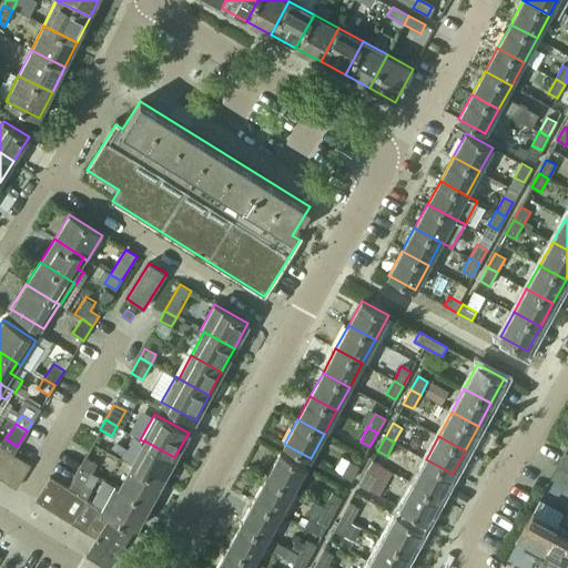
[(132,464),(162,480),(174,457),(144,440),(144,442),(132,464)]
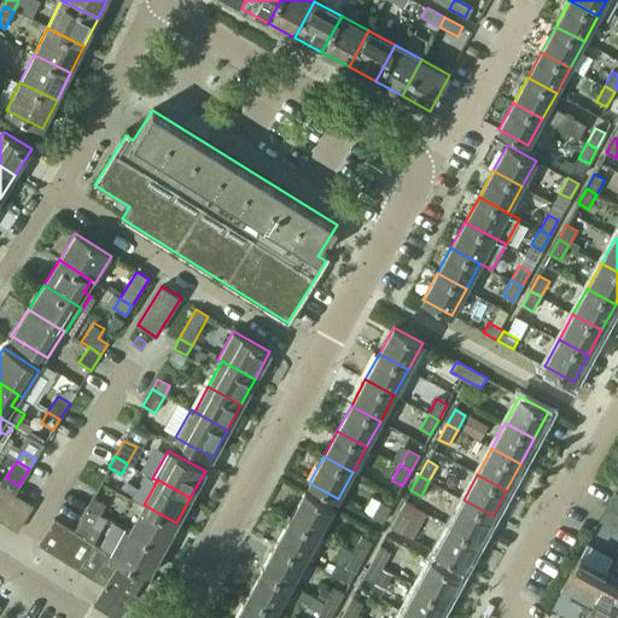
[(0,499),(0,520),(4,523),(18,497),(6,490),(0,499)]
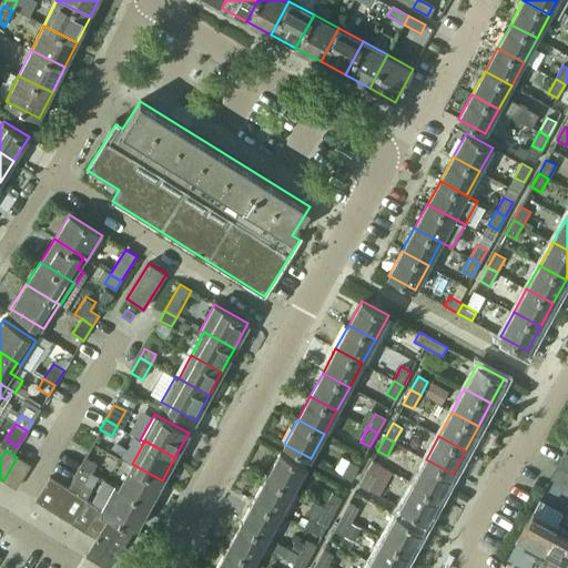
[(266,476),(293,490),(306,466),(280,452),(266,476)]
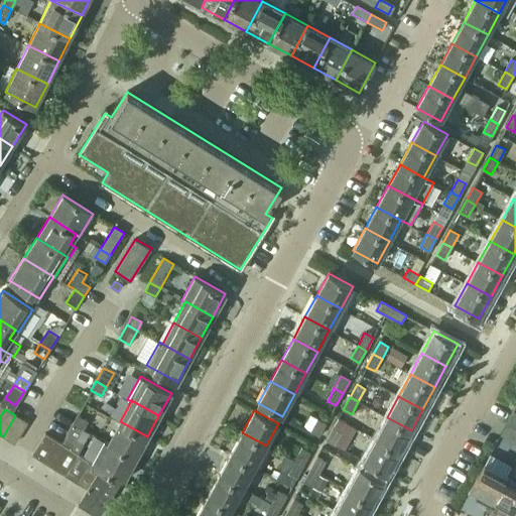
[(506,424),(515,428),(515,412),(513,411),(506,424)]
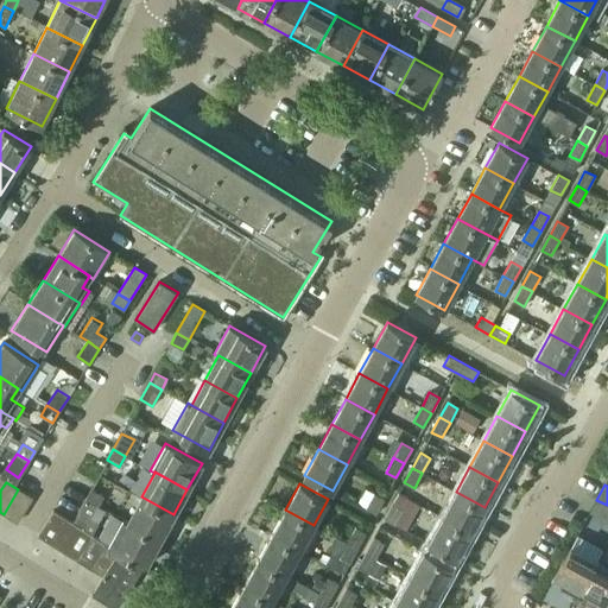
[(4,514),(17,523),(32,499),(18,489),(4,514)]
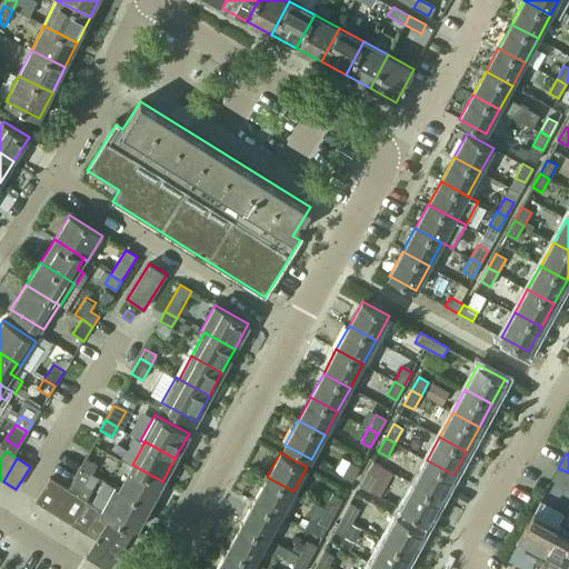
[(80,468),(91,473),(97,465),(86,458),(80,468)]
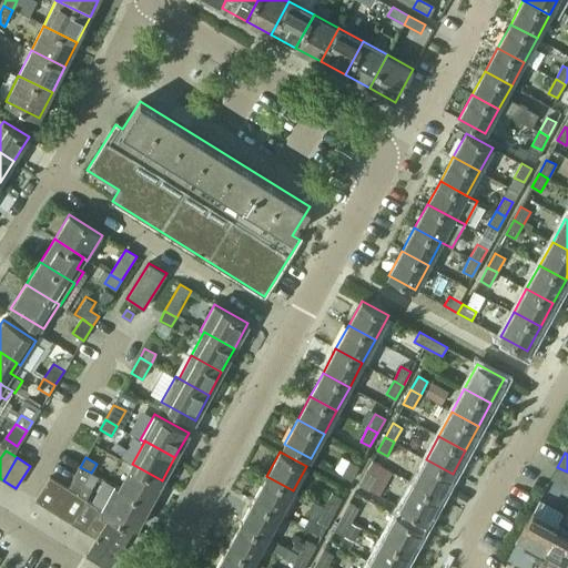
[(413,483),(439,497),(453,474),(426,459),(413,483)]
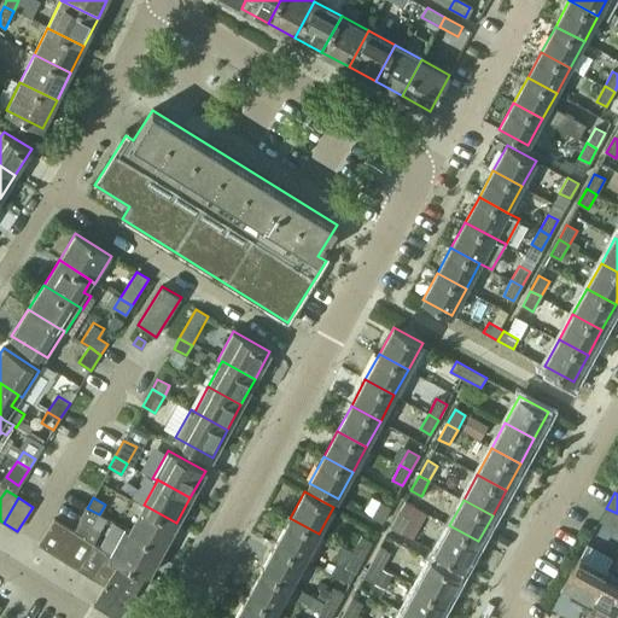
[(372,518),(382,523),(390,507),(380,502),(372,518)]
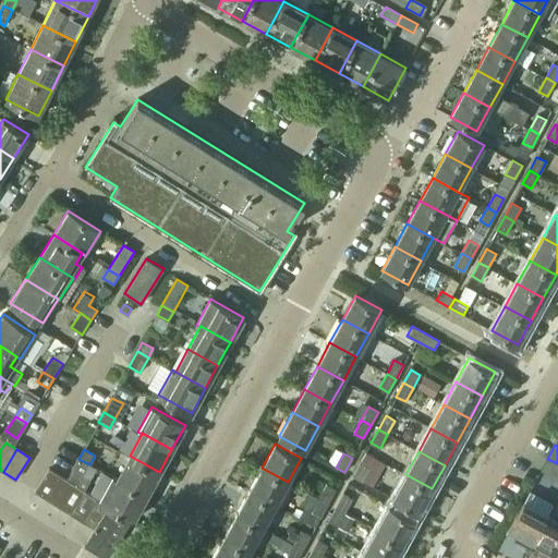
[(117,480),(146,496),(159,472),(130,456),(117,478),(117,480)]
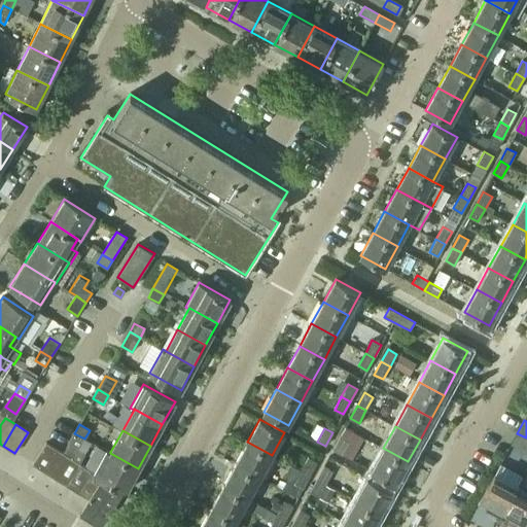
[(66,447),(76,453),(84,438),(74,433),(66,447)]
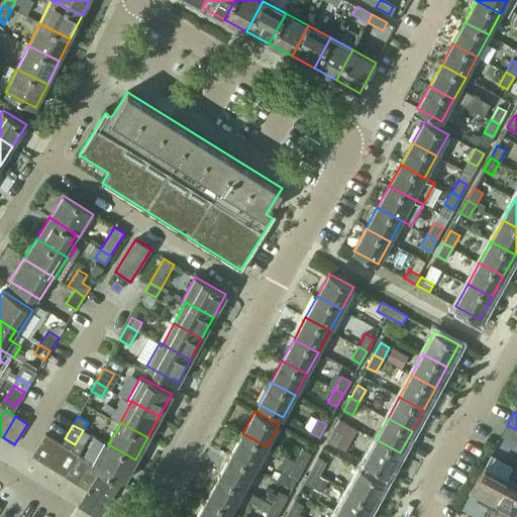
[(501,436),(516,444),(516,429),(507,425),(501,436)]
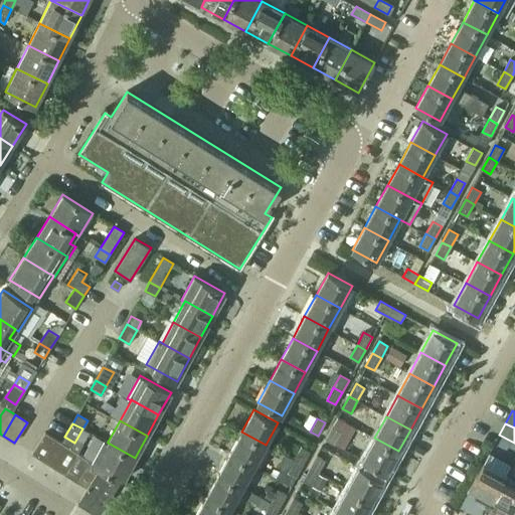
[(325,440),(334,445),(341,432),(332,426),(325,440)]
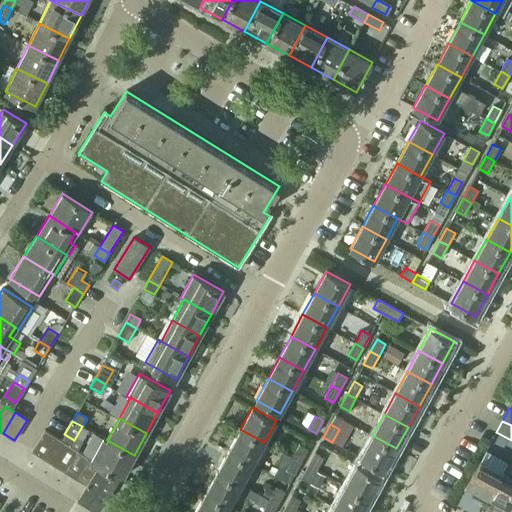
[(229,450),(252,463),(264,442),(240,429),(229,450)]
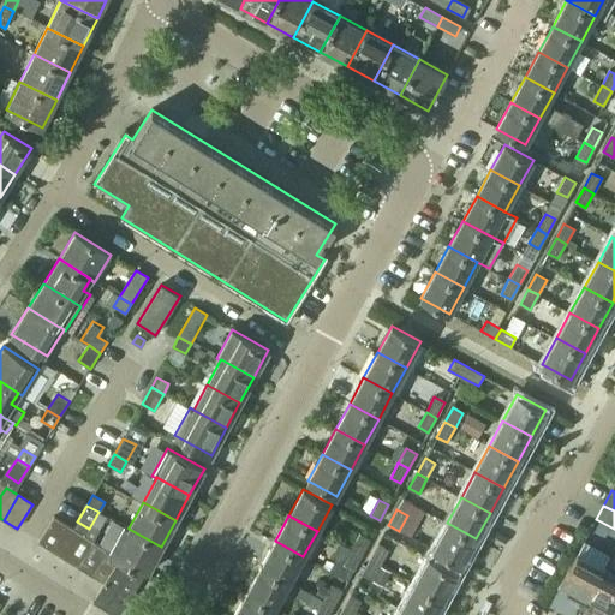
[(39,542),(78,567),(94,542),(54,517),(39,542)]
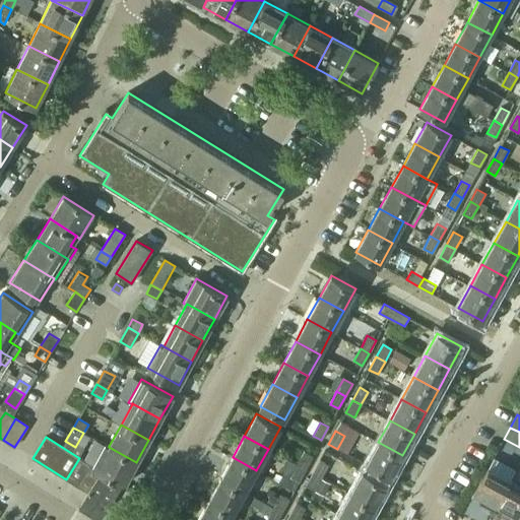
[(366,464),(390,477),(402,455),(378,442),(366,464)]
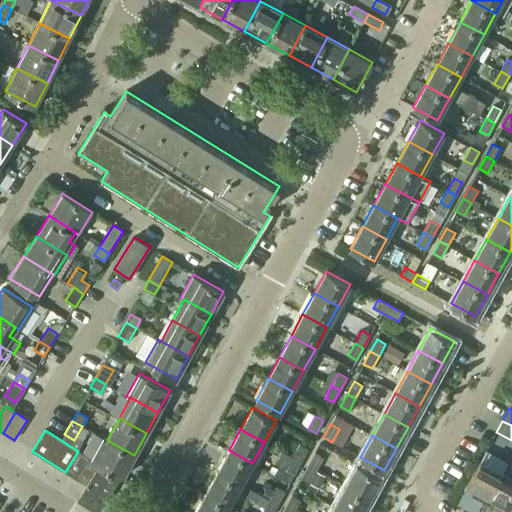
[(92,460),(100,464),(120,476),(122,477),(134,455),(107,440),(107,439),(104,437),(92,459),(92,460)]
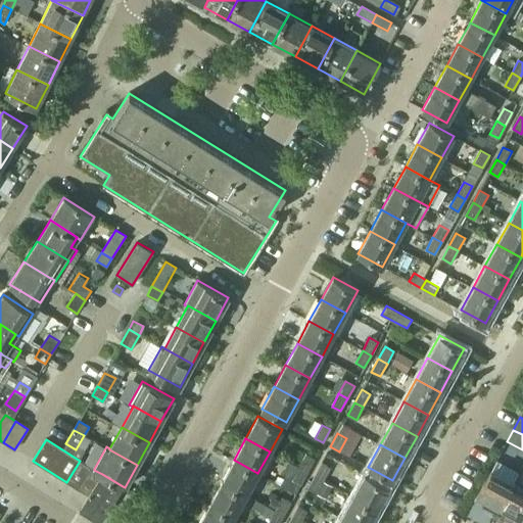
[(298,467),(307,472),(315,459),(305,455),(298,467)]
